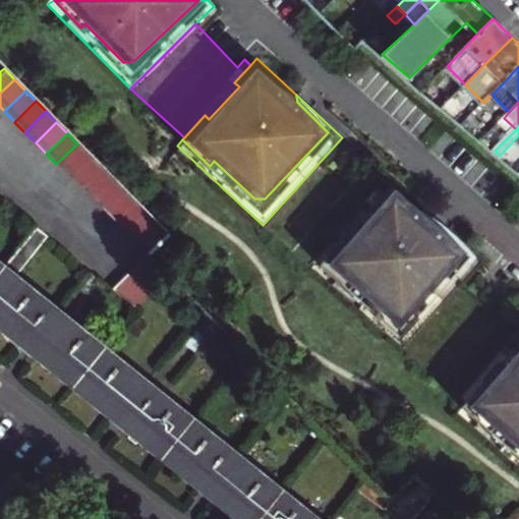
[(518,135),(500,156),(506,161),(518,148),(518,135)]
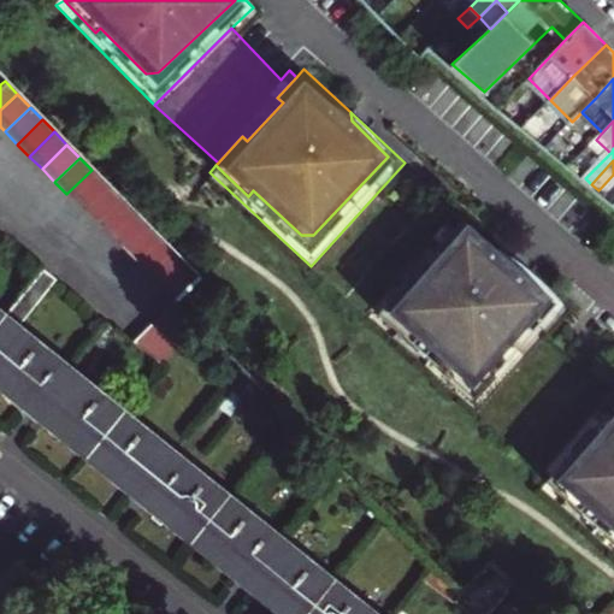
[(81,208),(105,184),(92,170),(66,194),(81,208)]
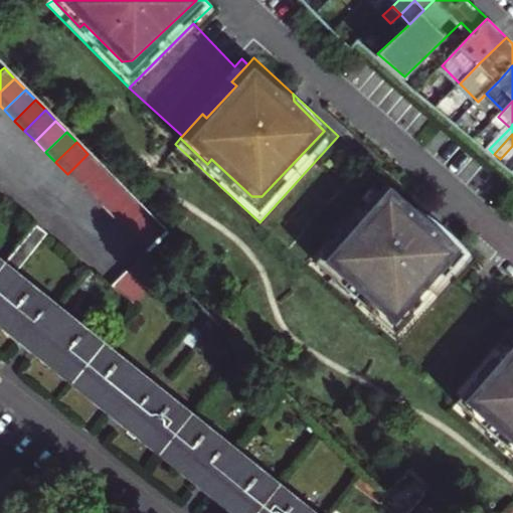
[(98,164),(88,154),(67,174),(77,184),(98,164)]
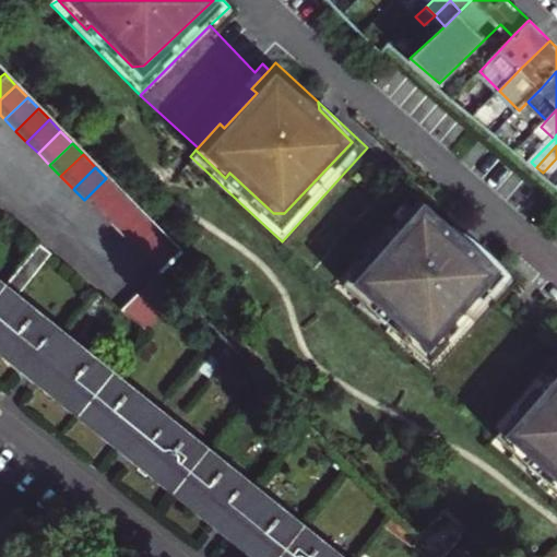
[(395,223),(413,204),(406,198),(391,214),(345,172),(282,241),(333,288),(339,283),(364,257),(368,262),(401,227),(395,223)]
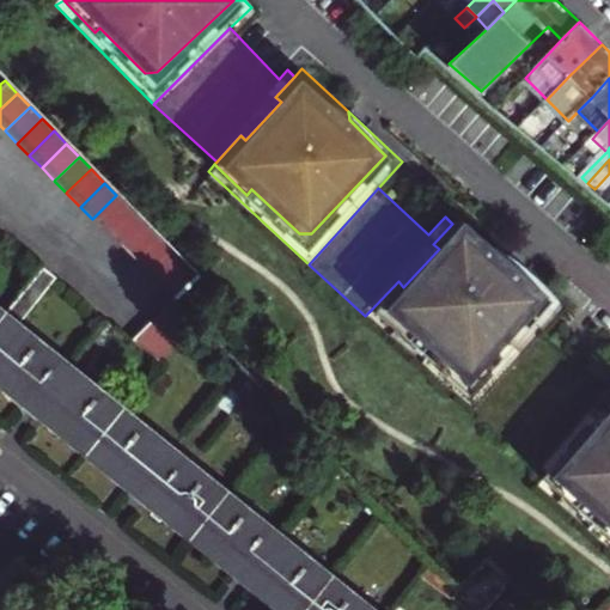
[(129,209),(116,195),(92,219),(105,233),(129,209)]
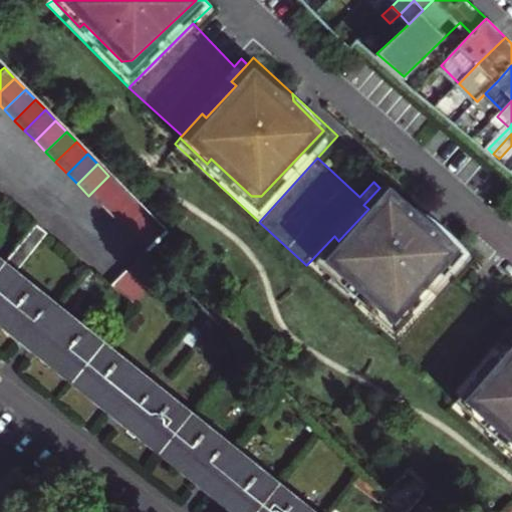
[(99,207),(119,187),(108,176),(88,196),(99,207)]
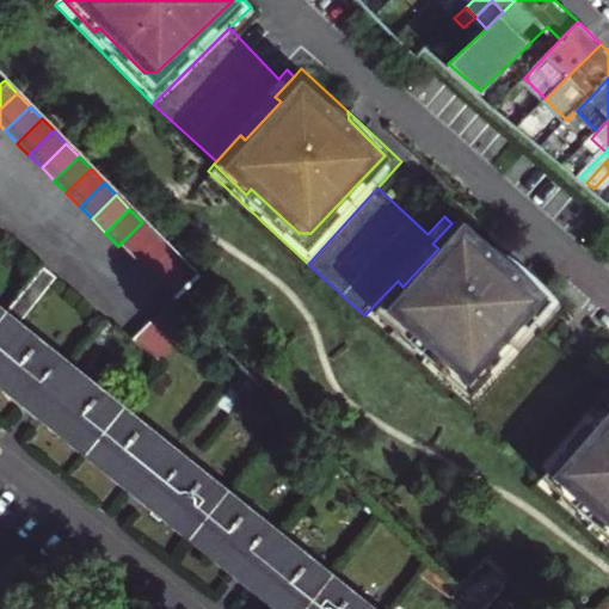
[(455,380),(467,380),(541,302),(506,266),(504,258),(459,215),(451,223),(432,244),(438,248),(403,287),(398,281),(370,309),(403,340),(407,336),(455,380)]
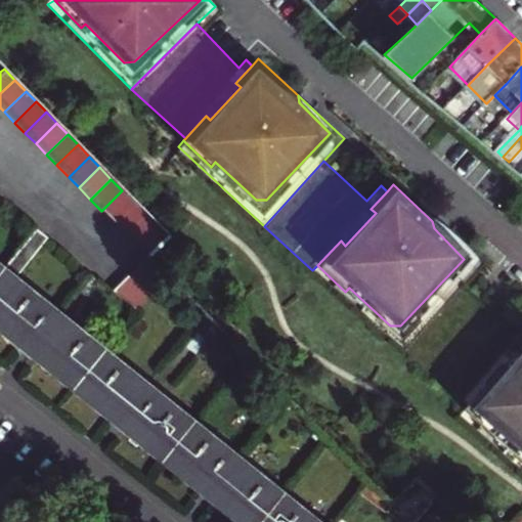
[(112,221),(132,201),(122,190),(101,211),(112,221)]
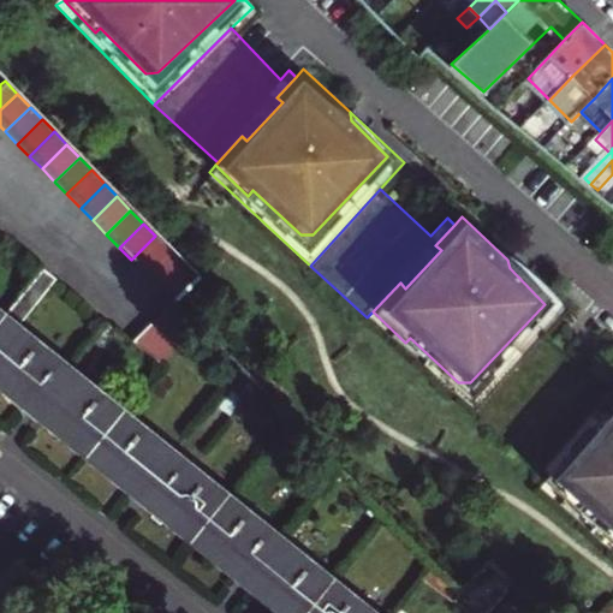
[(144,272),(168,249),(155,236),(131,260),(144,272)]
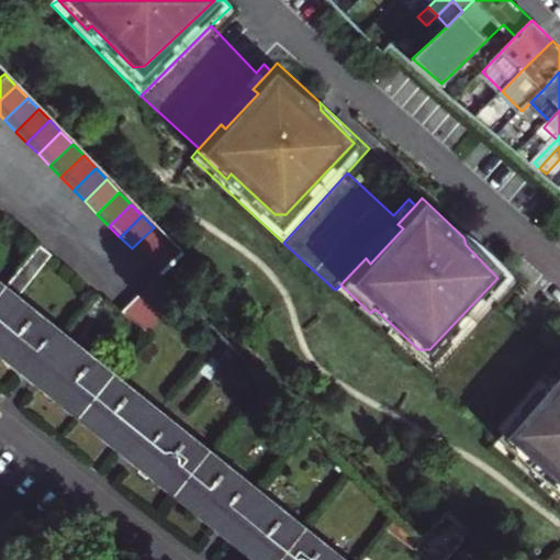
[(165,239),(154,227),(132,248),(143,260),(165,239)]
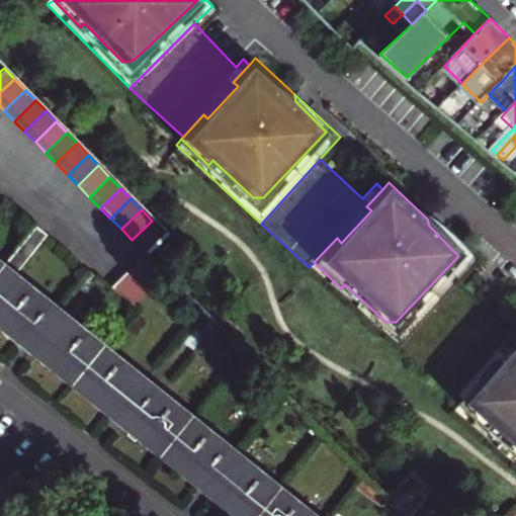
[(401,515),(399,515),(395,511),(390,515),(319,515),(10,267),(41,228),(29,219),(0,256),(0,327),(233,515),(401,515)]
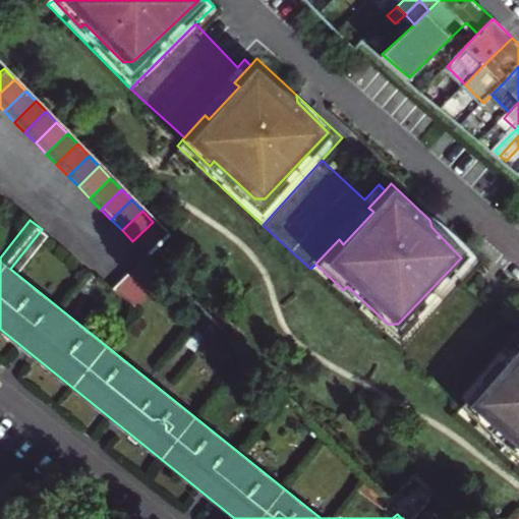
[(476,265),(429,220),(431,227),(461,257),(398,324),(388,324),(347,286),(343,290),(315,264),(310,269),(395,350),(460,282),(476,265)]
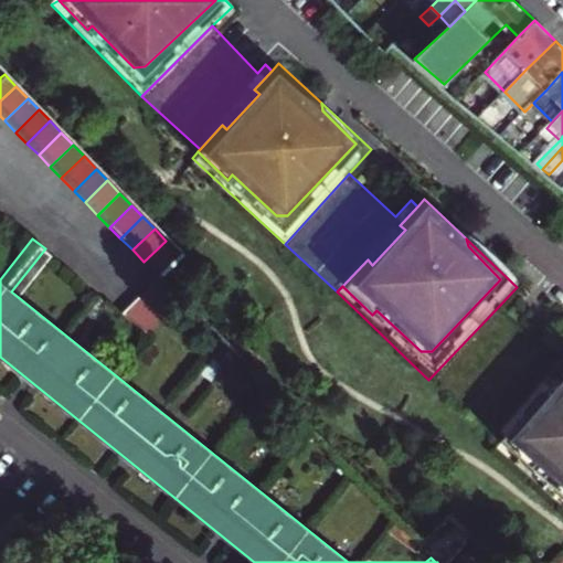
[(144,262),(156,275),(178,253),(166,241),(144,262)]
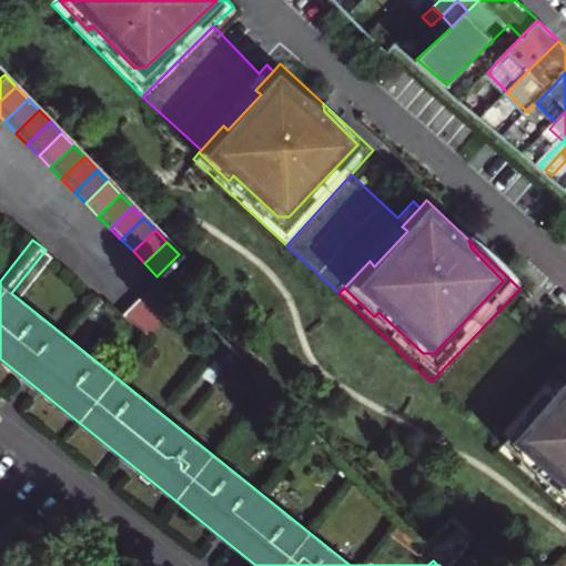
[(157,276),(147,287),(169,310),(179,299),(157,276)]
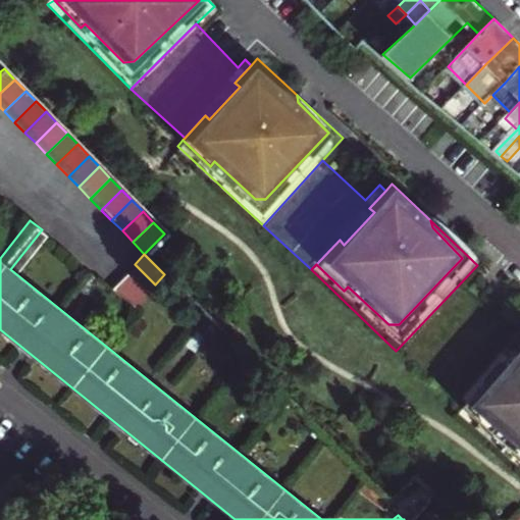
[(135,264),(122,275),(144,297),(155,284),(135,264)]
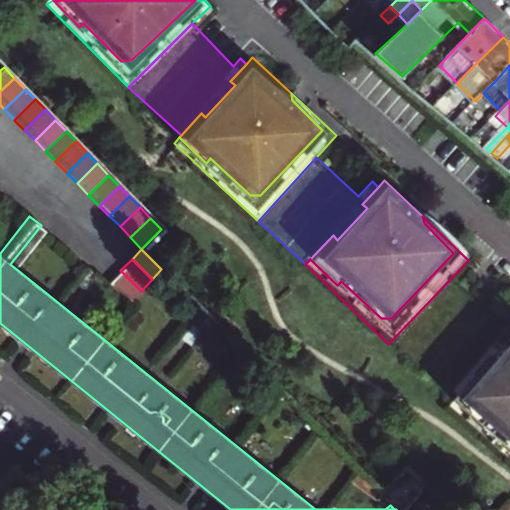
[(141,291),(120,270),(109,280),(132,300),(141,291)]
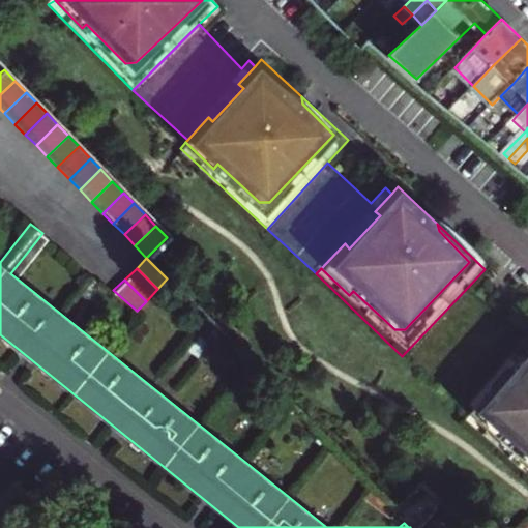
[(468,287),(402,356),(462,410),(486,385),(490,390),(521,357),(516,353),(527,340),(527,331),(526,330),(520,335),(468,287)]
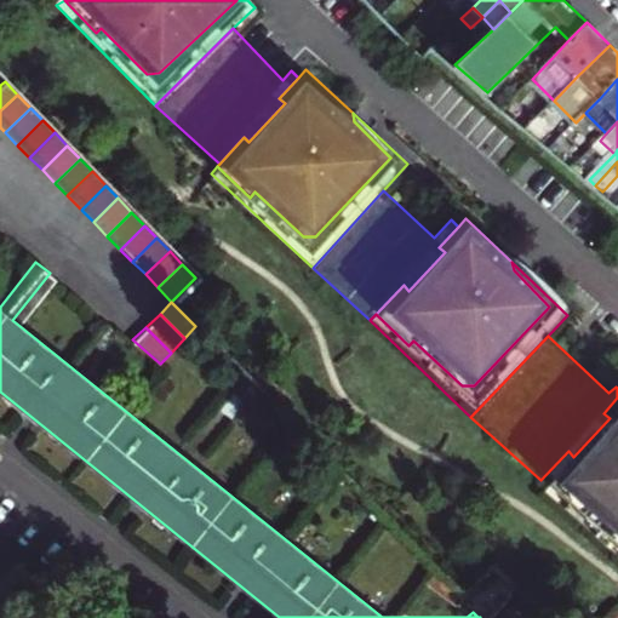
[(617,543),(617,398),(604,413),(610,418),(573,457),(568,451),(541,480),(573,511),(578,507),(617,543)]
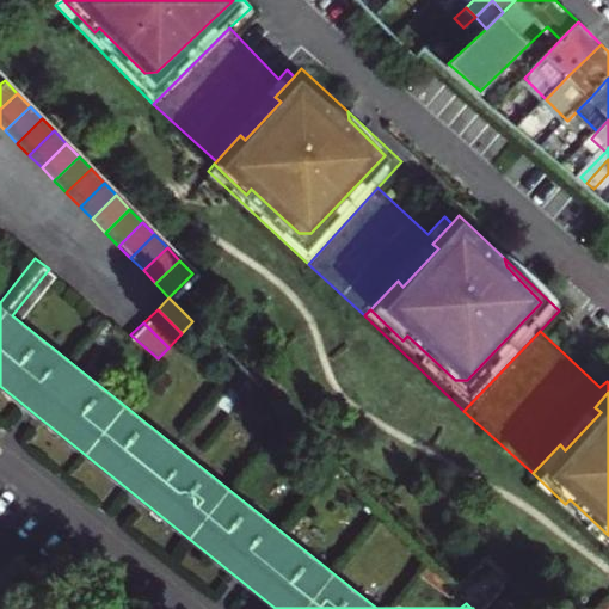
[(486,589),(502,571),(479,548),(461,564),(486,589)]
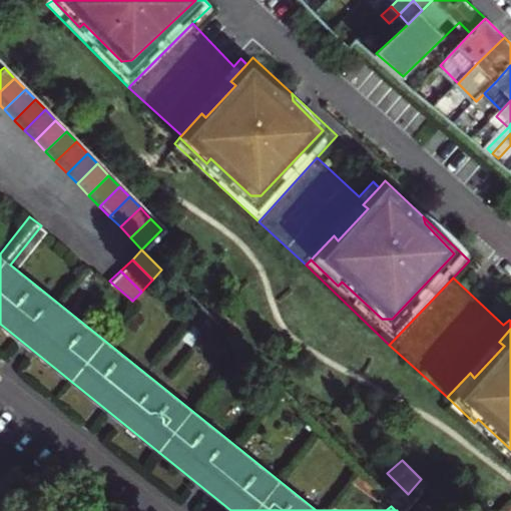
[(408,494),(387,473),(374,485),(374,491),(391,506),(395,510),(408,494)]
